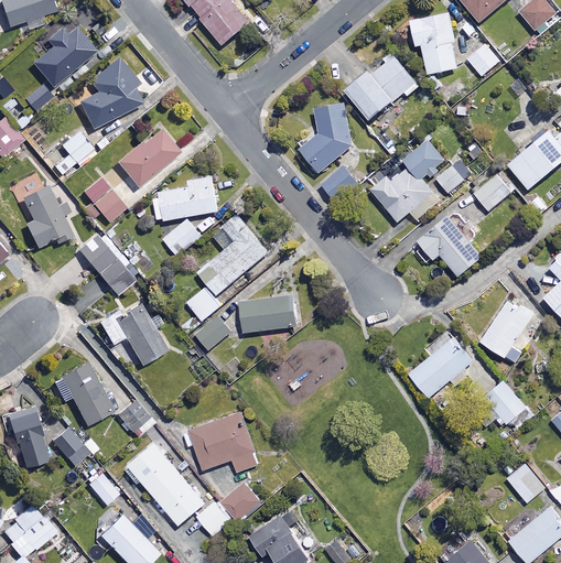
[(54,10),(50,0),(0,0),(10,26),(54,10)]
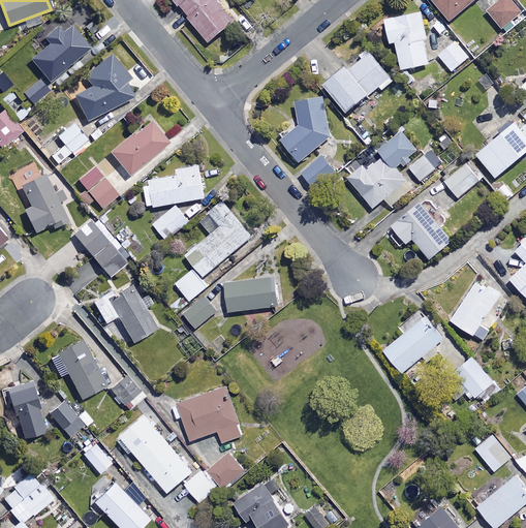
[(235,21),(217,0),(174,0),(210,42),(235,21)]
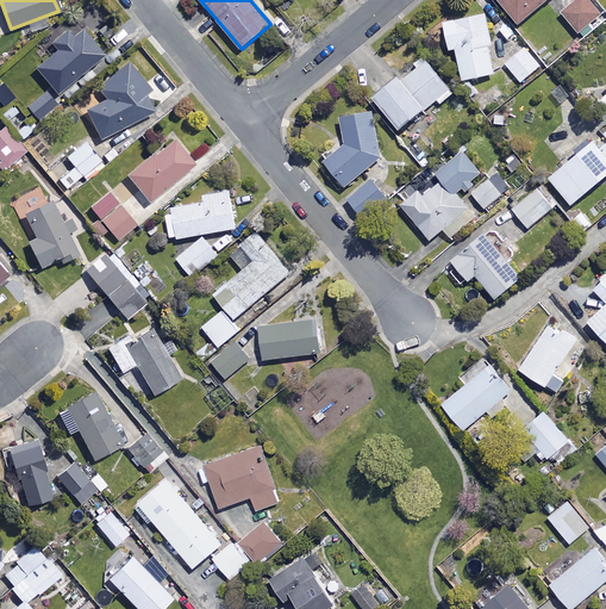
[(498,0),(518,25),(548,0),(498,0)]
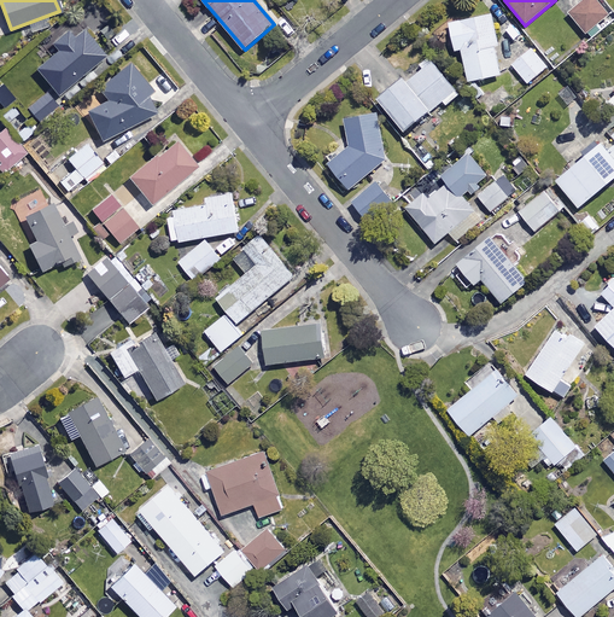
[(608,15),(595,0),(584,0),(568,13),(585,34),(608,15)]
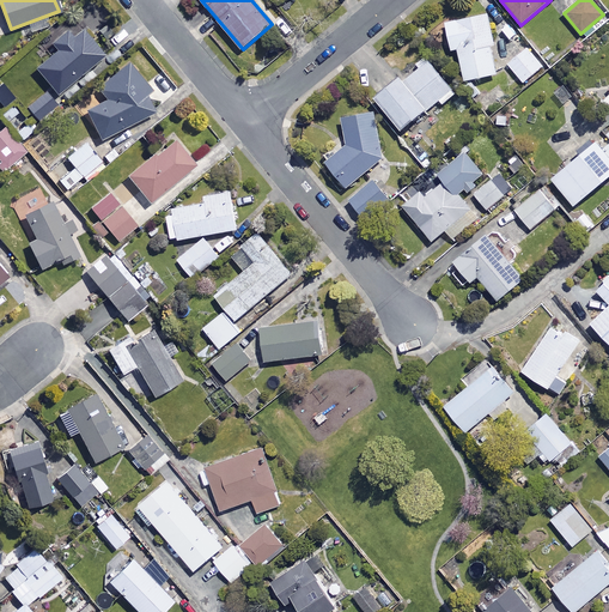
[(493,44),(486,14),(445,23),(452,50),(457,49),(466,82),(497,74),(489,46),(493,44)]
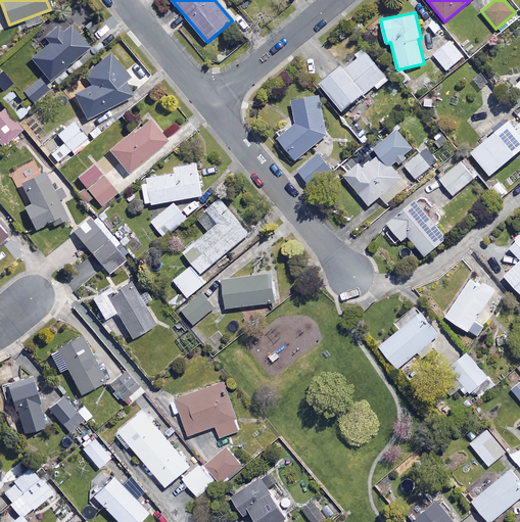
[(89,47),(71,26),(61,33),(56,27),(44,37),(48,42),(30,58),(48,81),(89,47)]
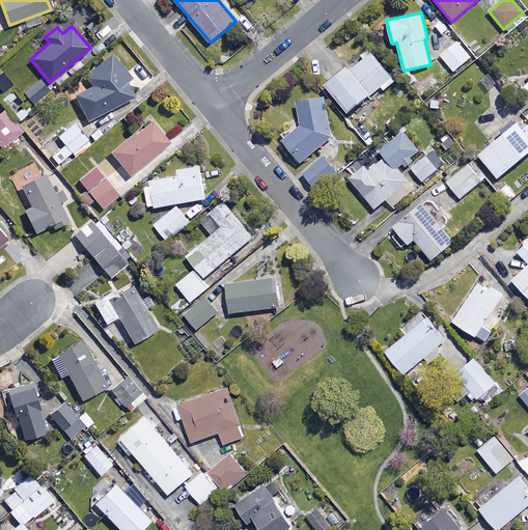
[(469,58),(455,40),(439,54),(452,72),(469,58)]
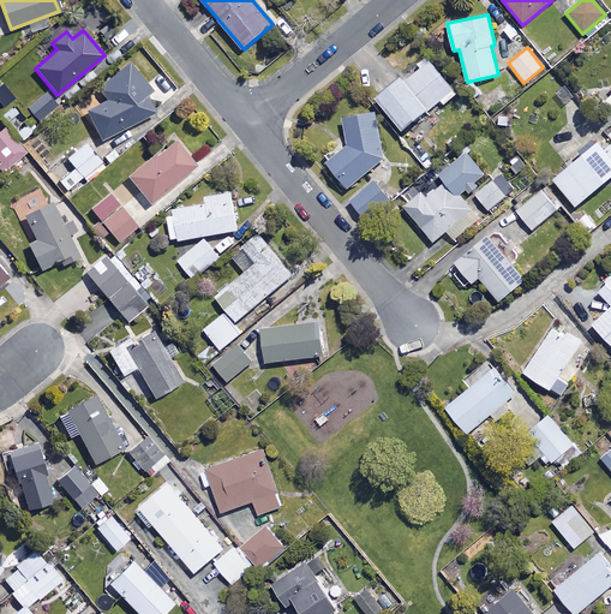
[(456,94),(430,61),(405,81),(402,78),(377,97),(402,131),(441,101),(443,105),(456,94)]
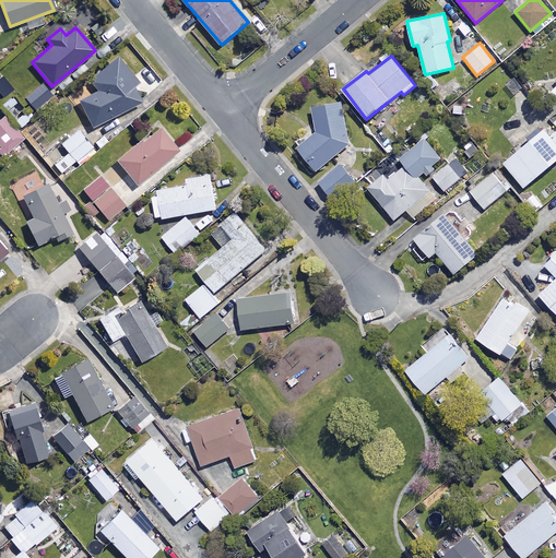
[(139,103),(125,75),(77,99),(92,128),(139,103)]
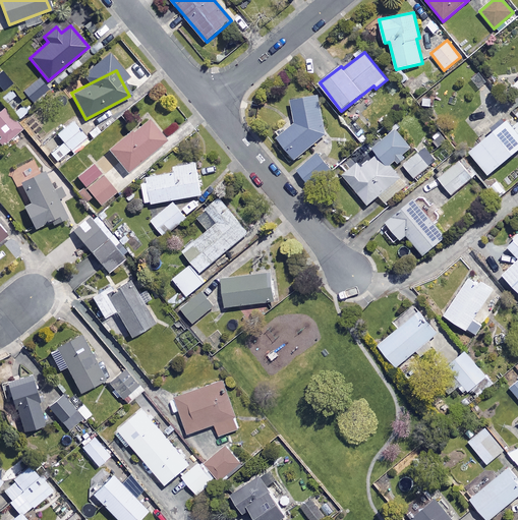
[(13,88),(1,71),(0,72),(0,89),(4,95),(13,88)]
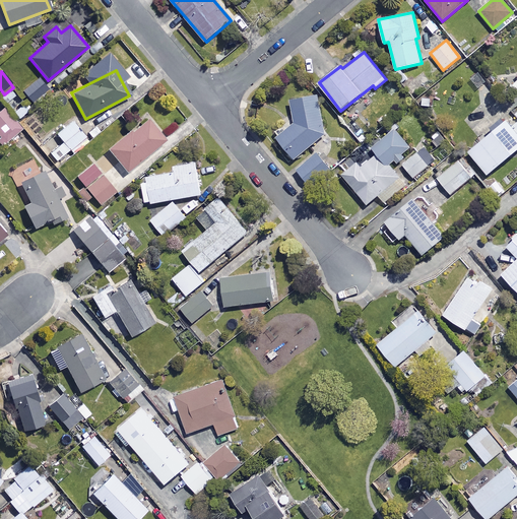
[(47,88),(38,78),(21,91),(30,103),(47,88)]
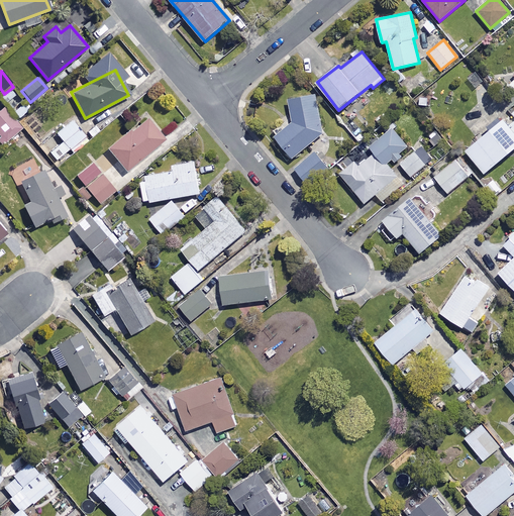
[(324,132),(314,93),(288,100),(293,122),(275,136),(292,159),(324,132)]
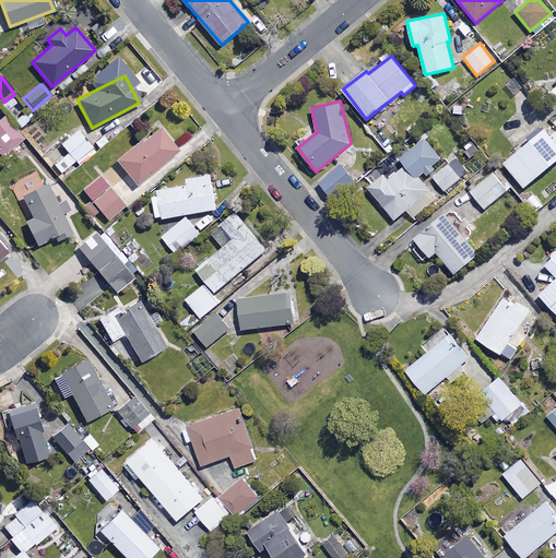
[(30,119),(21,110),(12,120),(21,129),(30,119)]
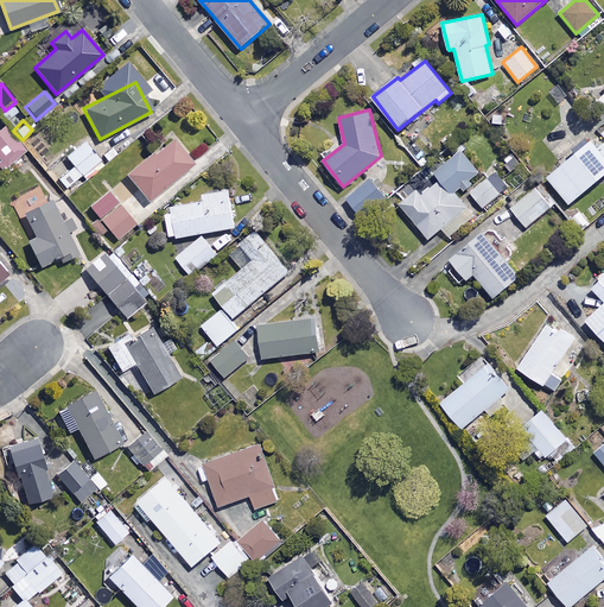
[(603,141),(598,133),(574,151),(578,155),(548,177),(568,204),(603,177),(603,141)]
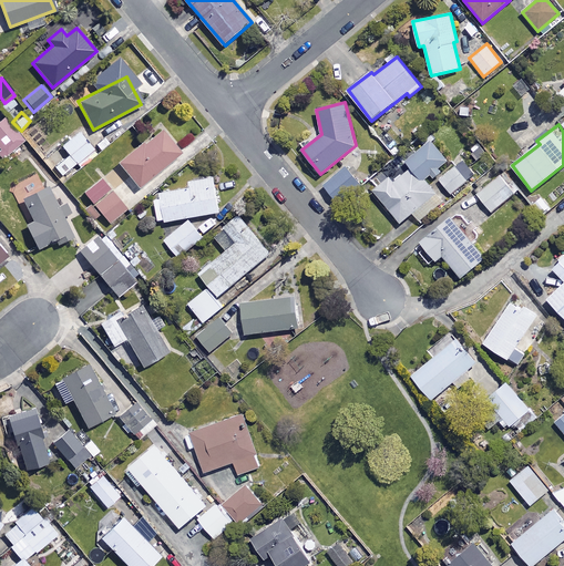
[(181,155),(161,130),(119,163),(137,188),(181,155)]
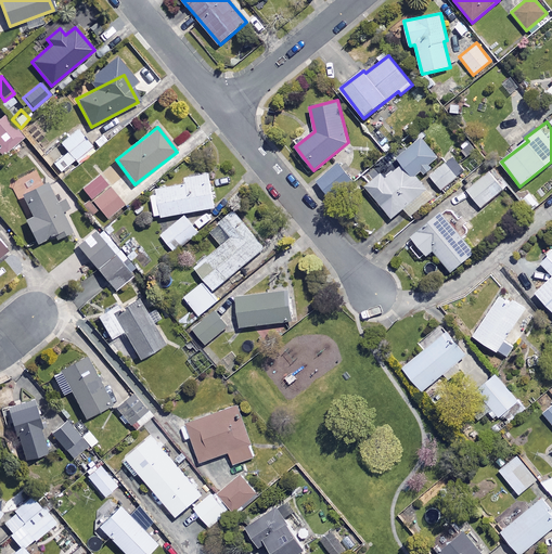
[(92,150),(75,129),(54,147),(61,155),(66,151),(77,163),(92,150)]
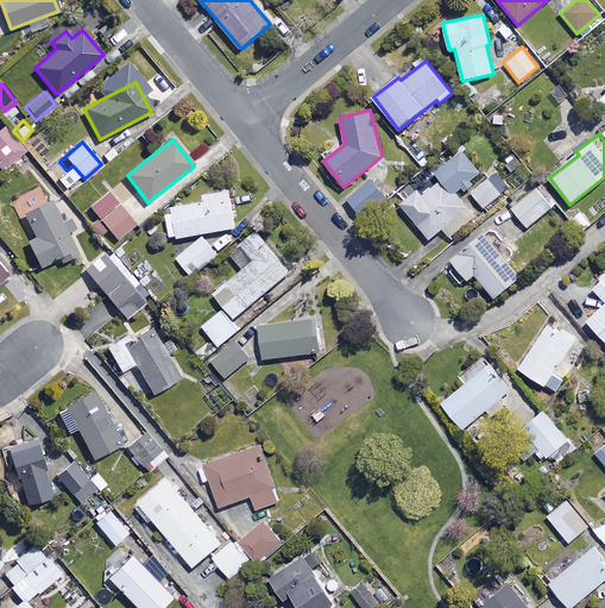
[(480,173),(462,150),(435,173),(441,180),(421,195),(417,190),(399,204),(428,239),(442,229),(448,237),(476,215),(457,192),(480,173)]
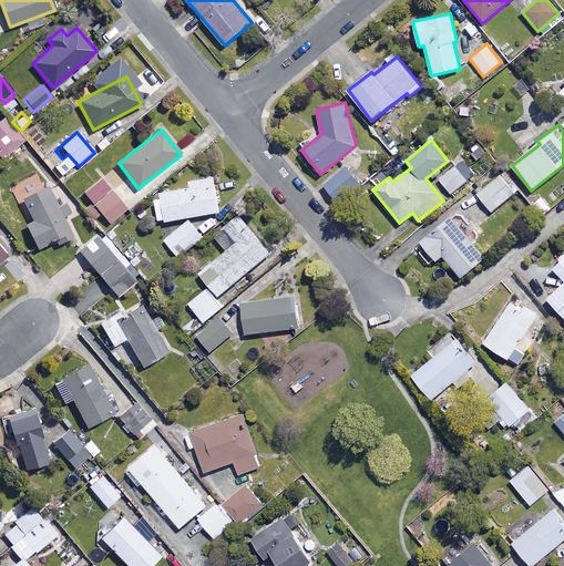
[(465,179),(454,166),(438,179),(449,193),(465,179)]
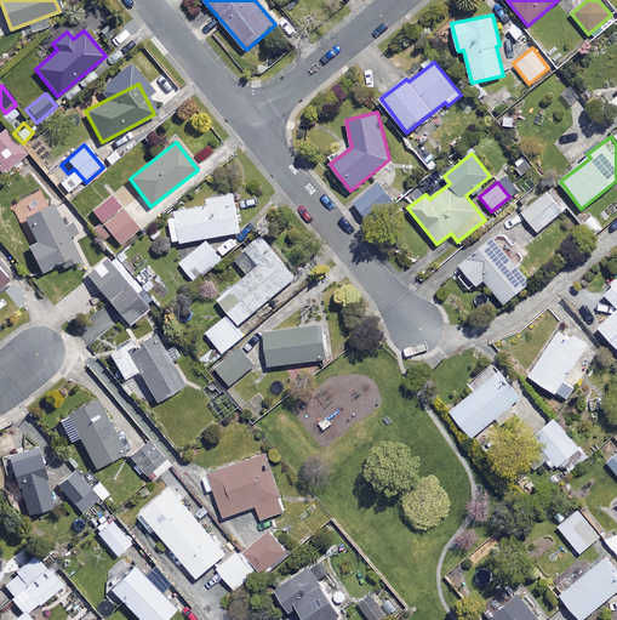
[(393,202),(378,183),(354,203),(369,221),(393,202)]
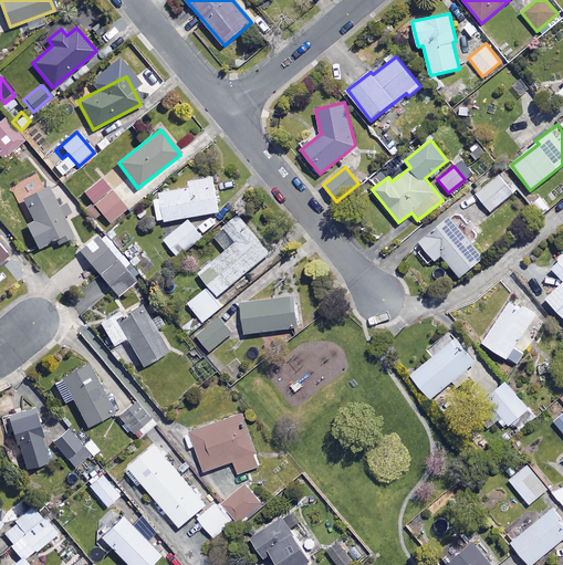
[(488,213),(515,194),(497,167),(469,187),(488,213)]
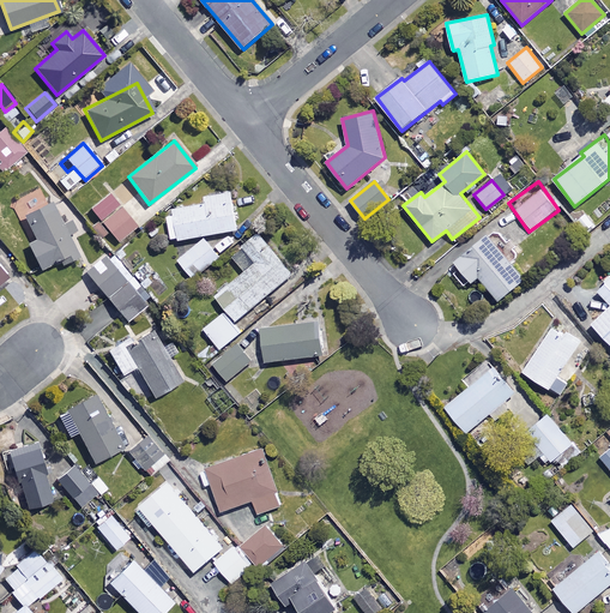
[(237,229),(231,192),(204,196),(205,204),(173,209),(174,215),(168,216),(171,241),(237,229)]
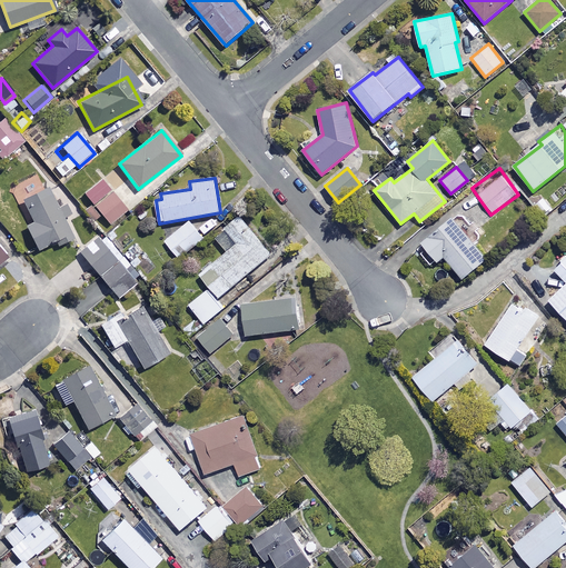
[(125,210),(100,180),(83,193),(109,225),(125,210)]
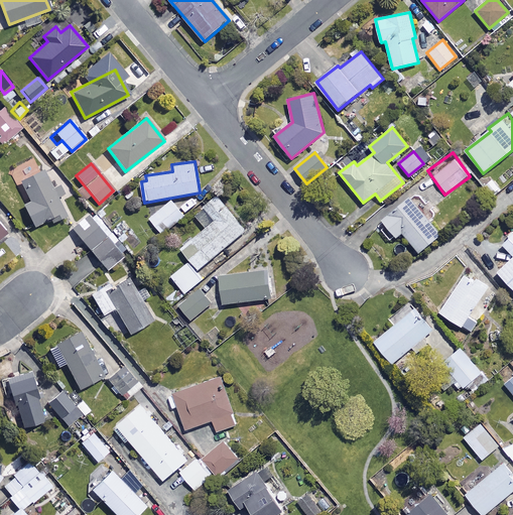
[(50,187),(42,170),(19,181),(29,203),(23,206),(34,226),(49,219),(51,223),(65,216),(55,199),(62,195),(57,184),(50,187)]
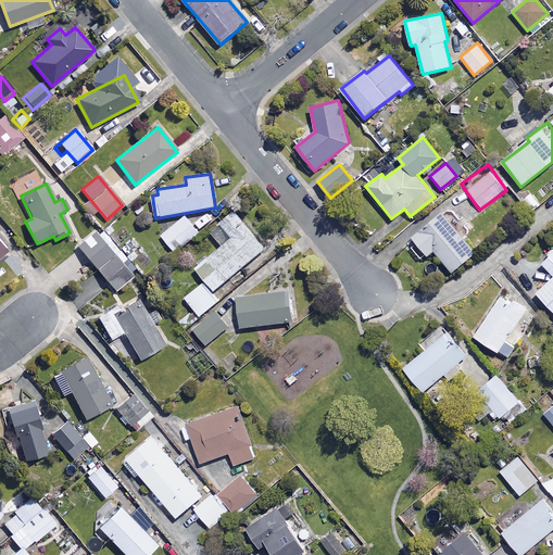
[(465,230),(449,210),(413,238),(426,255),(434,250),(451,273),(477,252),(462,232),(465,230)]
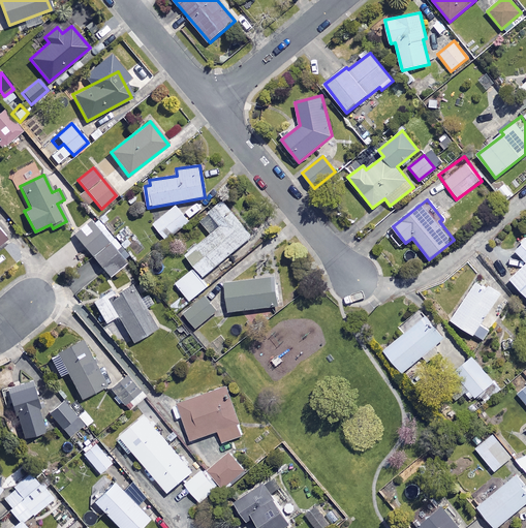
[(187,257),(204,276),(251,236),(222,203),(200,221),(213,236),(187,257)]
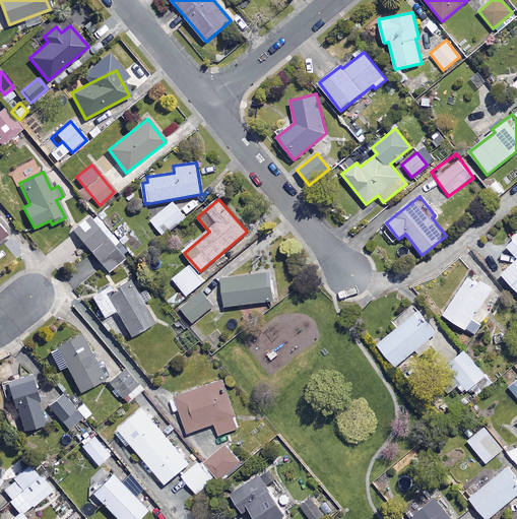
[(185,217),(173,201),(149,219),(163,236),(185,217)]
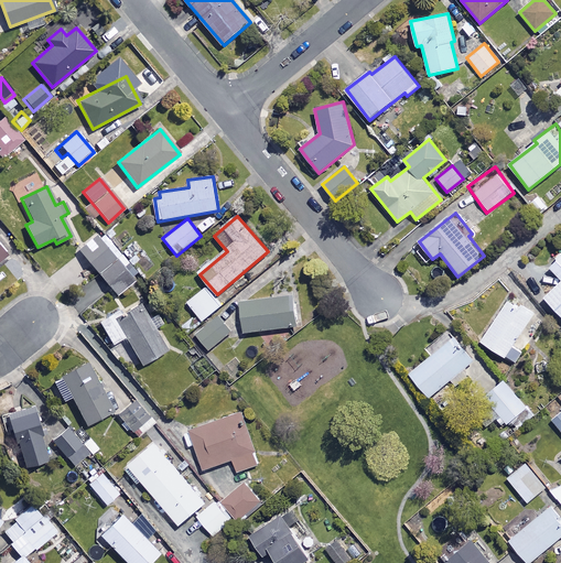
[(133,280),(95,235),(77,249),(116,294),(133,280)]
